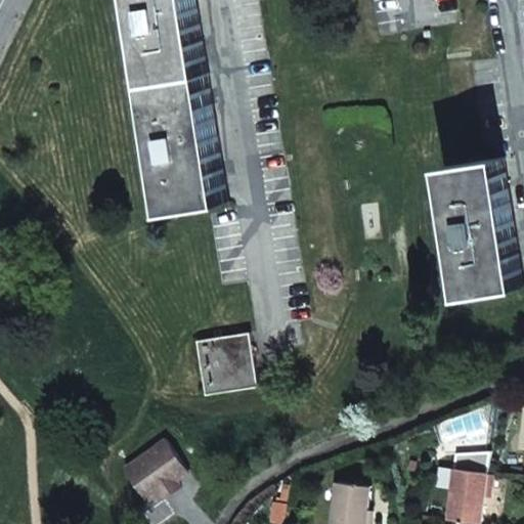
[(197,0),(136,0),(171,212),(186,210),(187,214),(199,212),(198,208),(230,203),(197,0)]
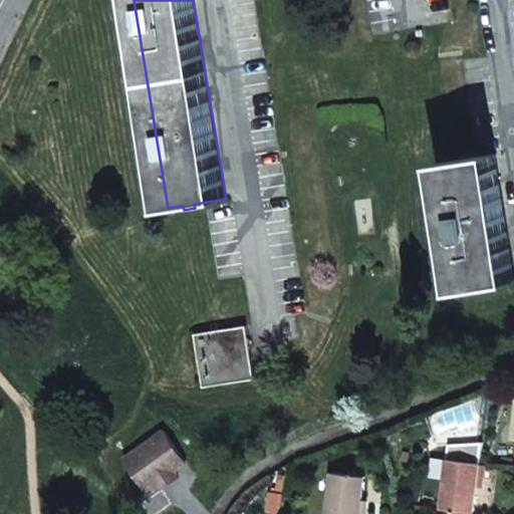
[(459,291),(513,281),(513,269),(495,154),(464,159),(464,155),(454,156),(455,160),(438,163),(459,291)]
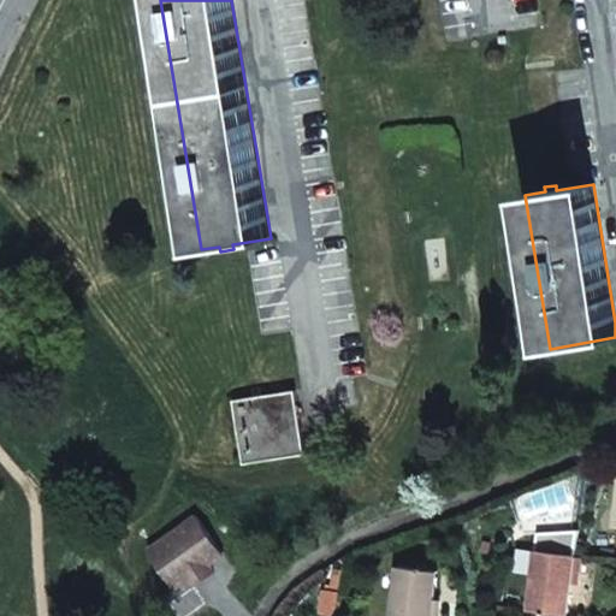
[(244,463),(304,454),(295,391),(235,402),(244,463)]
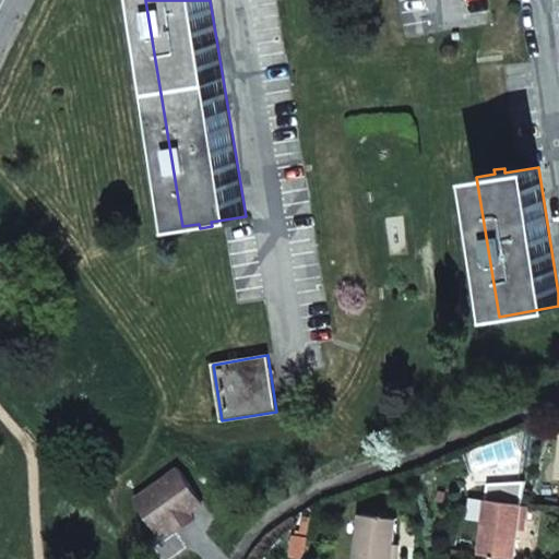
[(158,535),(174,525),(190,513),(203,503),(178,468),(134,500),(158,535)]
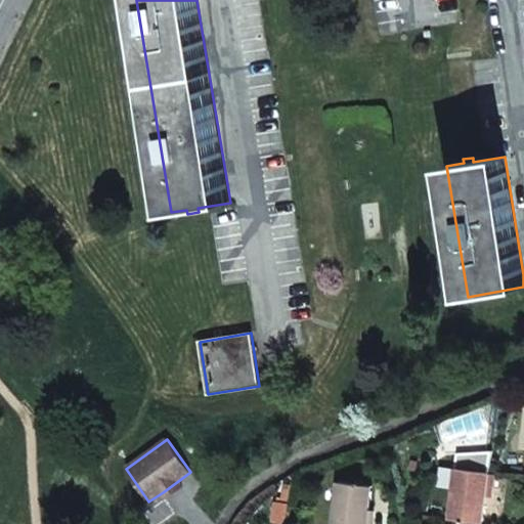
[(102,469),(111,470),(113,457),(104,456),(102,469)]
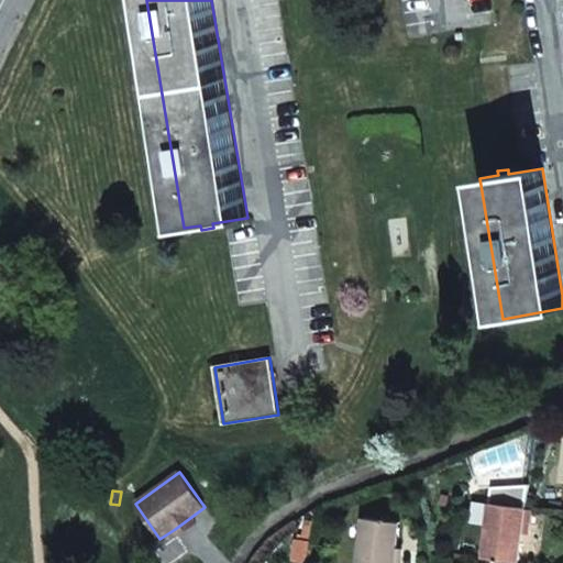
[(520,562),(527,508),(492,504),(485,558),(495,559),(495,562),(498,562),(501,562),(503,560),(520,562)]
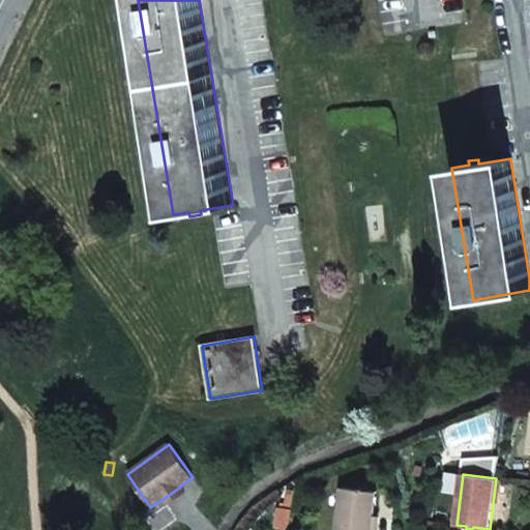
[(180,487),(165,498),(169,505),(184,493),(180,487)]
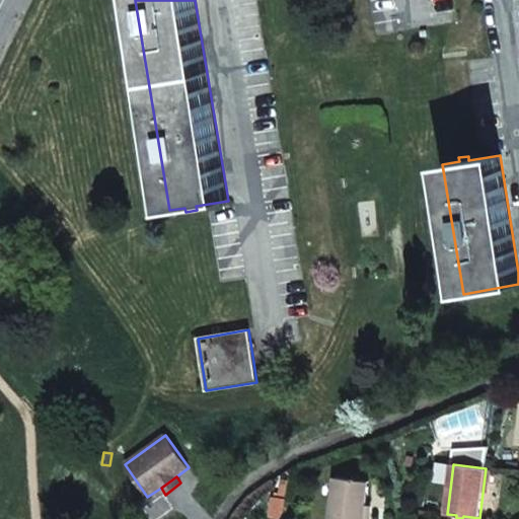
[(365,518),(370,480),(361,479),(362,477),(353,476),(352,478),(338,477),(331,518),(365,518)]
